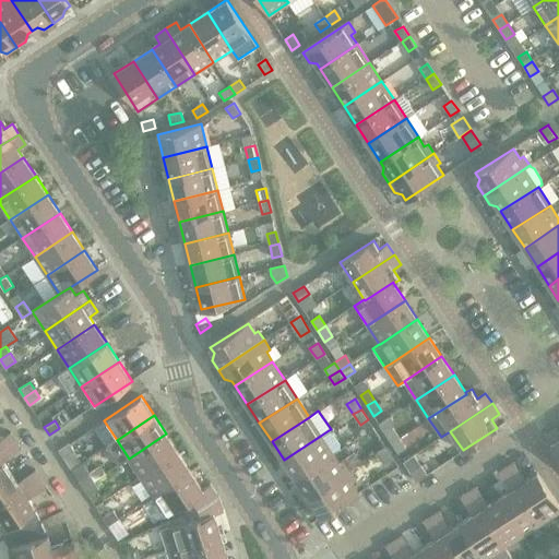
[(384,432),(391,443),(400,438),(393,427),(384,432)]
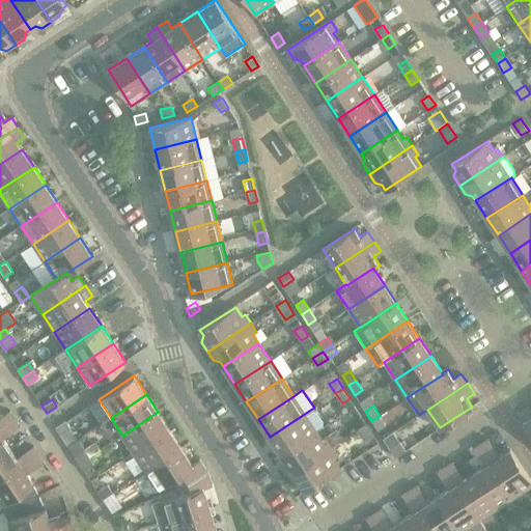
[(530,411),(529,408),(518,414),(530,434),(530,411)]
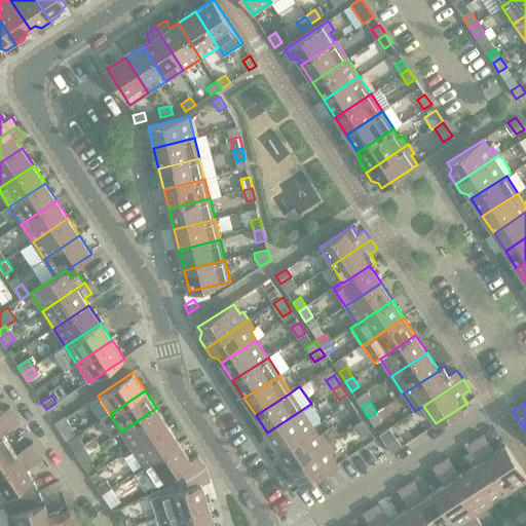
[(309,405),(267,433),(278,450),(313,427),(313,426),(321,422),(320,421),(322,419),(312,406),(310,406),(309,405)]
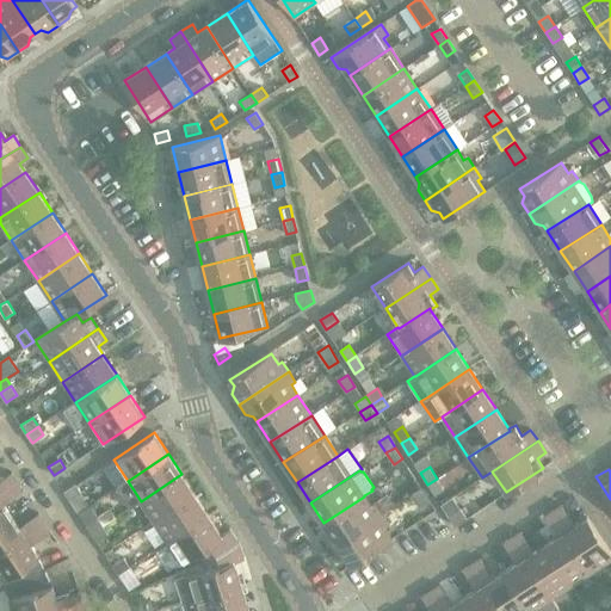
[(0,493),(18,482),(12,473),(0,480),(0,493)]
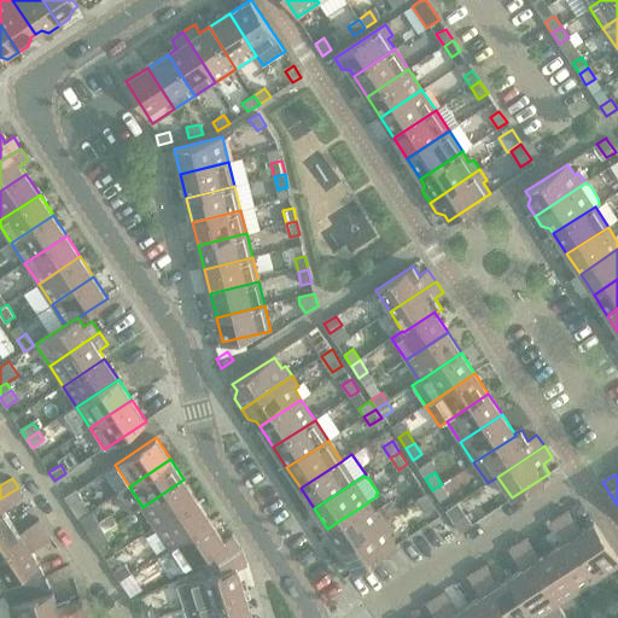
[(184,479),(143,507),(156,528),(197,500),(184,479)]
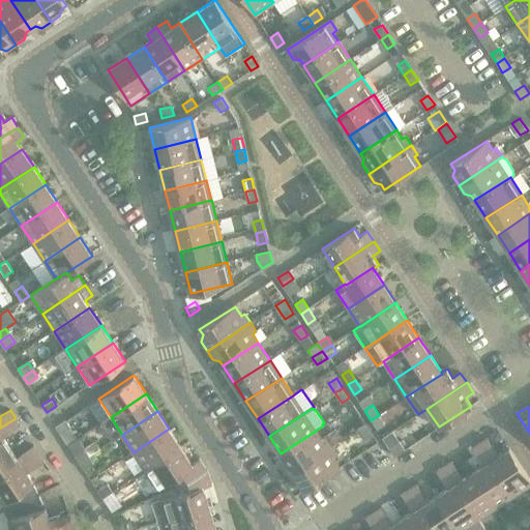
[(379,415),(371,420),(378,430),(385,424),(379,415)]
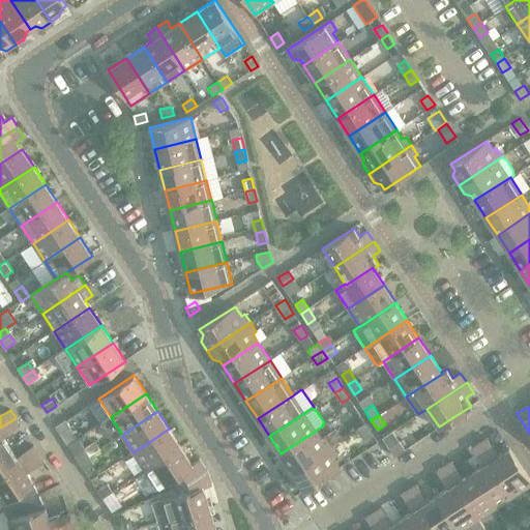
[(16,418),(0,428),(0,452),(10,446),(3,437),(21,425),(16,418)]
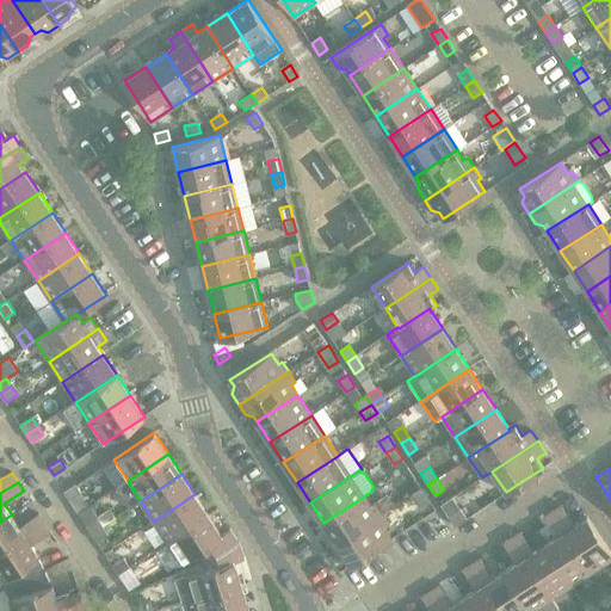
[(65,492),(71,500),(81,493),(75,485),(65,492)]
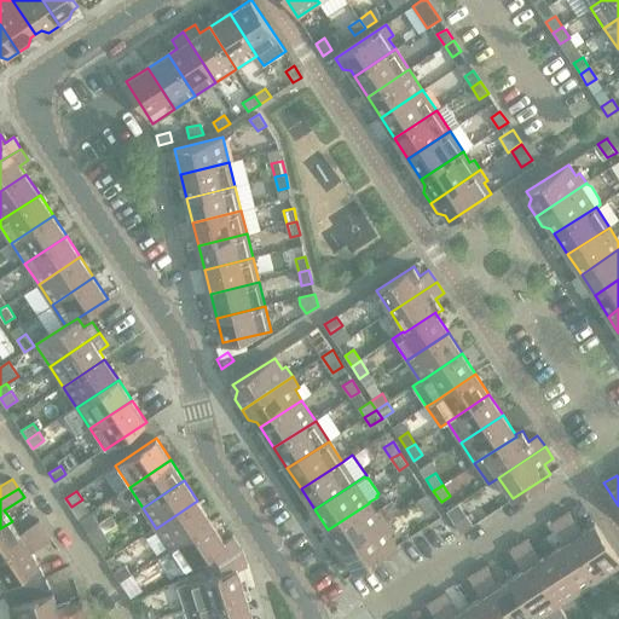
[(197,501),(156,528),(169,549),(210,521),(197,501)]
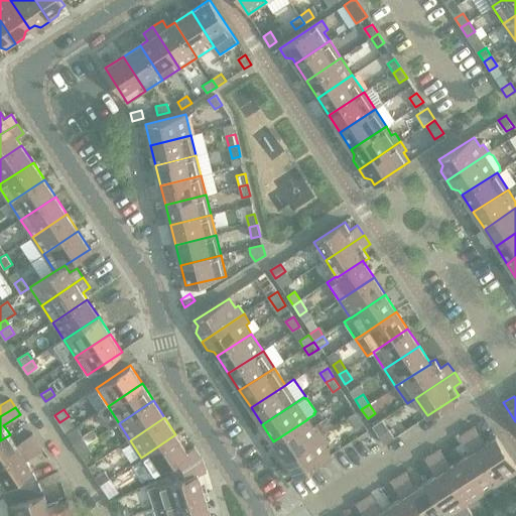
[(307,419),(273,441),(276,446),(274,453),(280,462),(323,433),(316,425),(313,427),(307,419)]
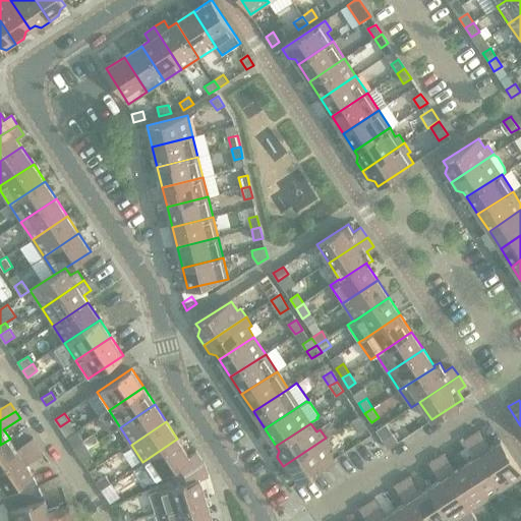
[(330,423),(320,429),(326,438),(336,431),(330,423)]
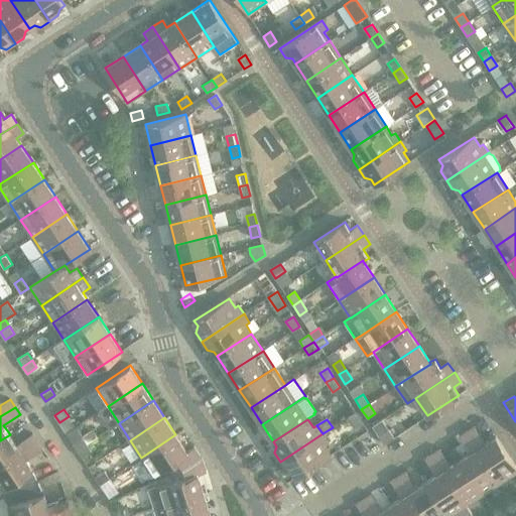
[(475,426),(467,431),(501,483),(515,472),(515,467),(496,436),(486,442),(475,426)]
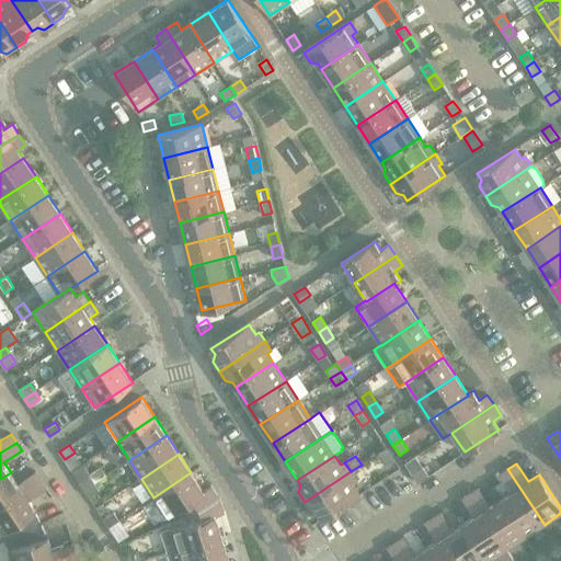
[(423,468),(412,474),(418,483),(428,476),(423,468)]
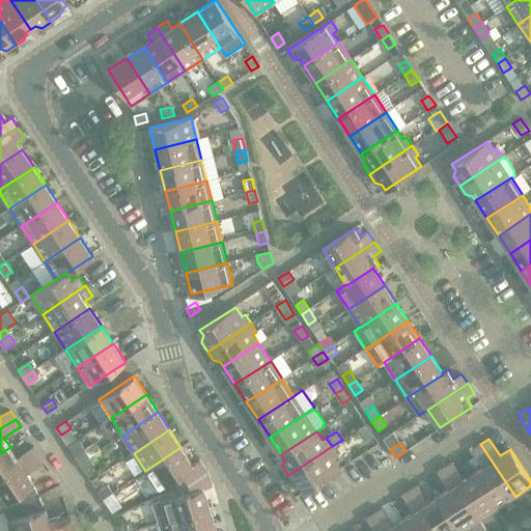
[(483,466),(474,472),(498,508),(515,497),(480,444),(473,449),(483,466)]
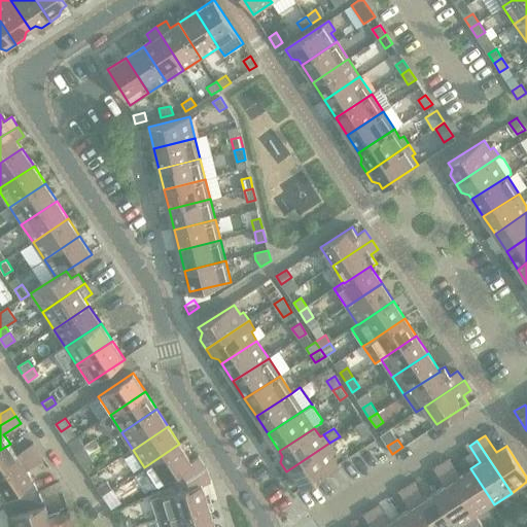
[(10,444),(0,450),(0,476),(38,451),(33,443),(16,454),(10,444)]
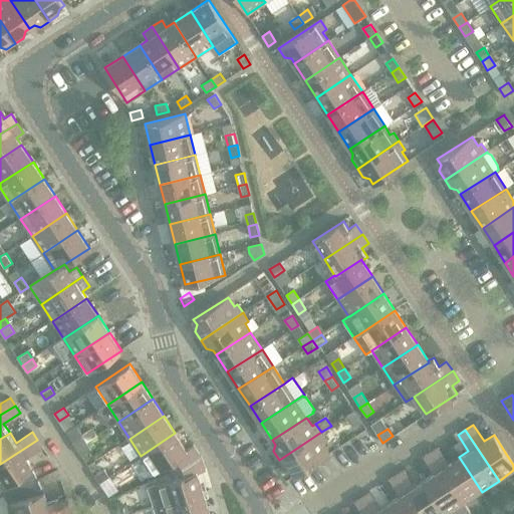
[(321,432),(279,460),(285,468),(291,470),(295,475),(329,453),(323,443),(326,441),(321,432)]
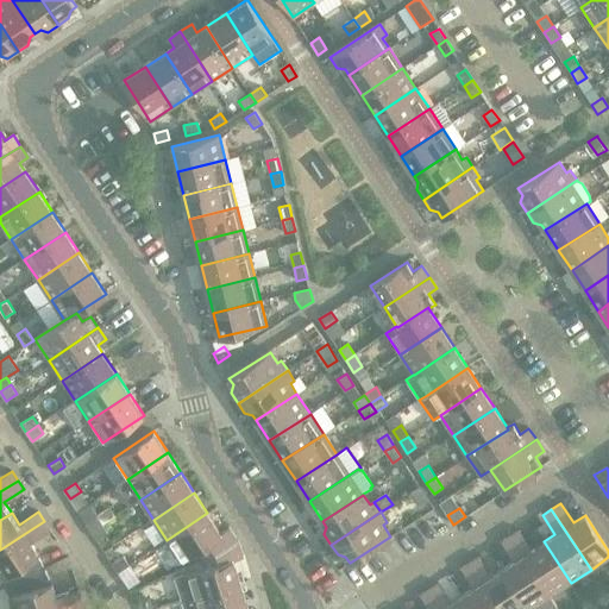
[(207,513),(167,540),(181,562),(199,550),(203,558),(238,541),(228,528),(220,533),(207,513)]
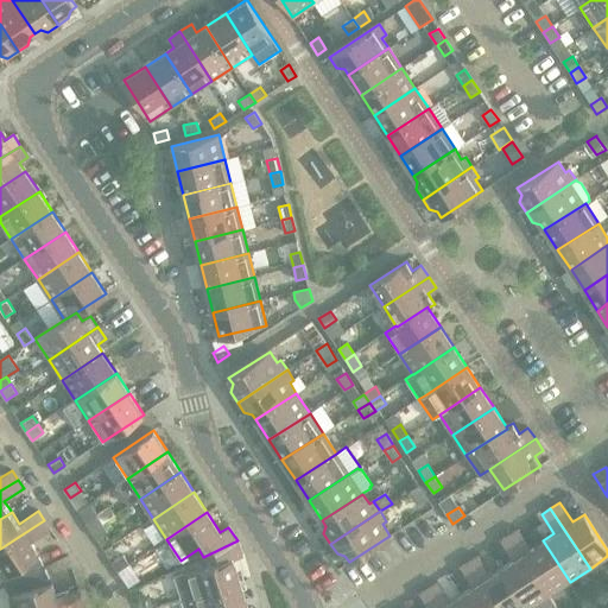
[(86,523),(92,531),(102,524),(96,514),(86,523)]
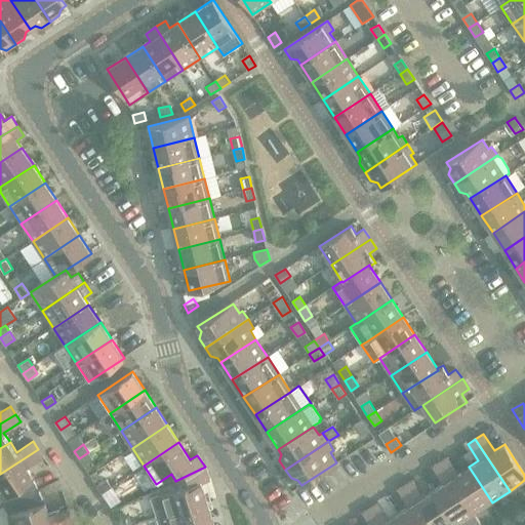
[(38,449),(0,474),(0,496),(1,499),(2,499),(5,507),(39,490),(33,479),(33,478),(27,468),(43,456),(38,449)]
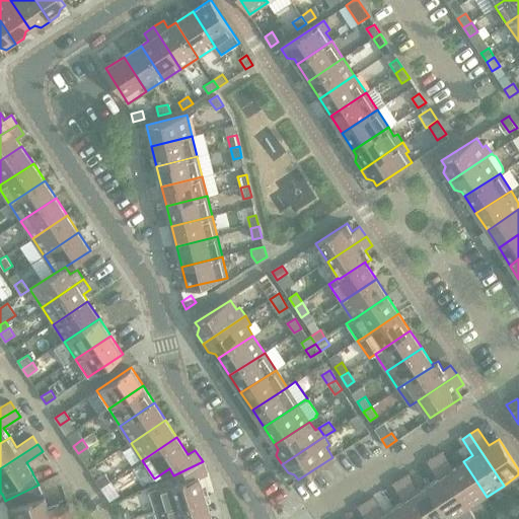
[(87,447),(78,453),(82,460),(92,454),(87,447)]
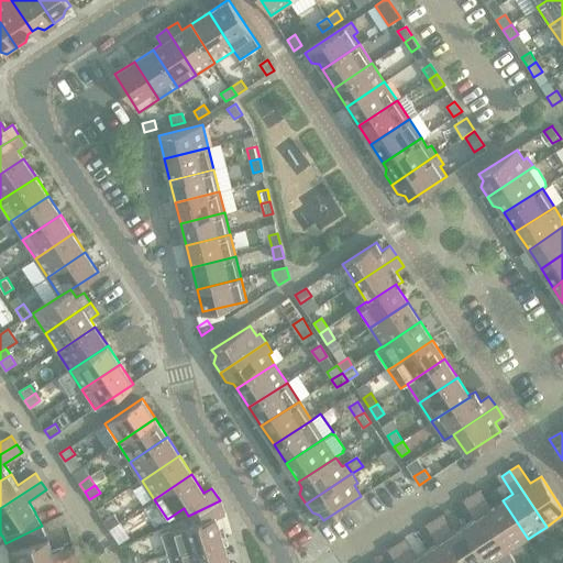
[(481,489),(472,495),(508,551),(528,539),(503,500),(493,507),(481,489)]
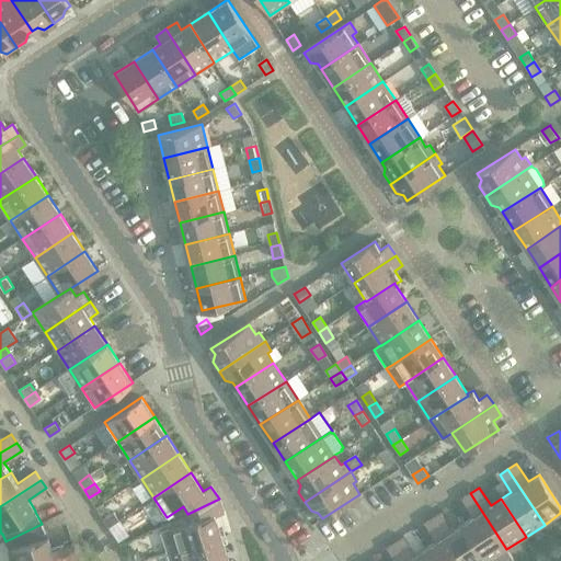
[(464,524),(488,560),(508,560),(513,559),(506,549),(470,493),(462,499),(473,516),(464,524)]
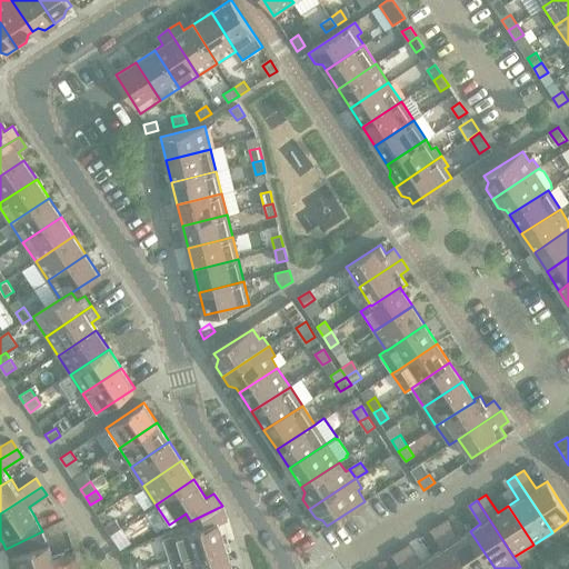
[(163,539),(170,561),(225,545),(218,523),(227,520),(222,506),(190,521),(193,530),(163,539)]
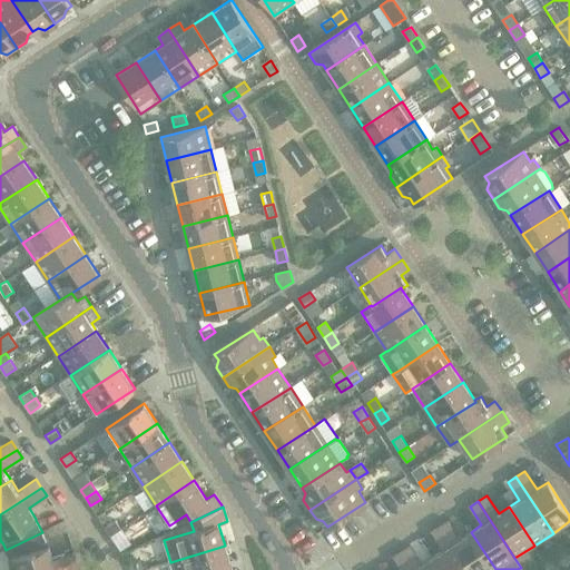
[(105,528),(110,536),(121,529),(116,520),(105,528)]
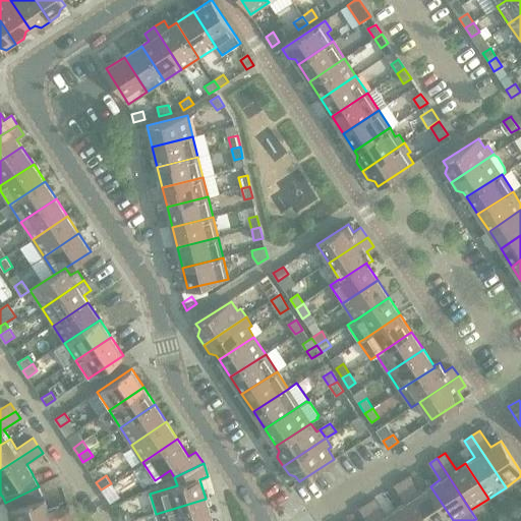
[(410,475),(402,480),(427,520),(453,520),(430,486),(420,493),(410,475)]
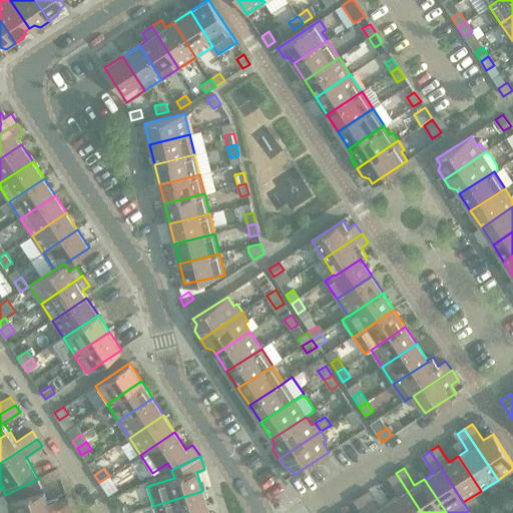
[(399,495),(390,501),(397,512),(421,512),(396,473),(388,478),(399,495)]
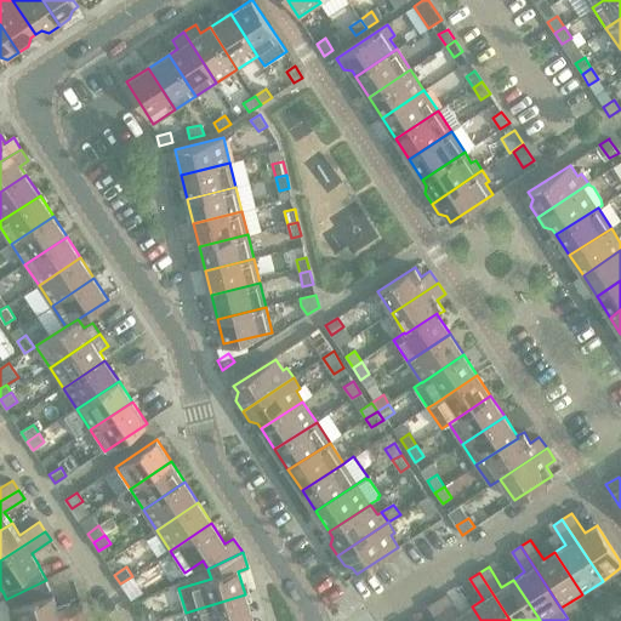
[(46,580),(6,599),(11,608),(10,608),(13,620),(53,620),(84,611),(80,602),(57,609),(53,594),(52,594),(46,580)]
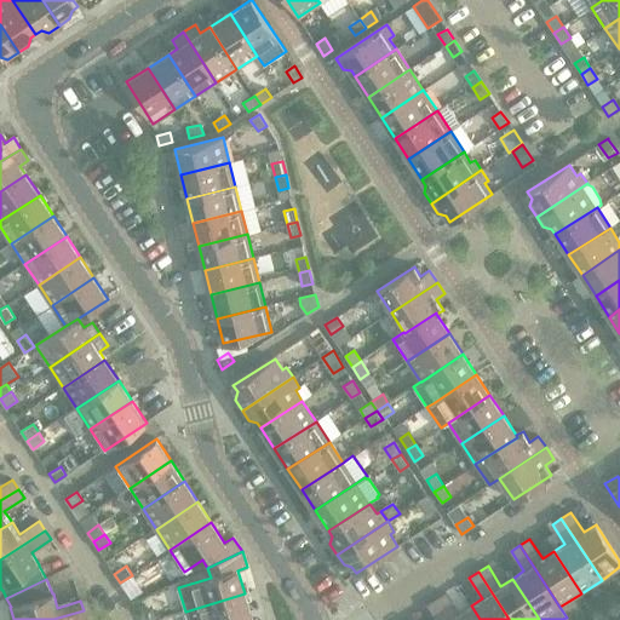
[(245,593),(185,612),(188,619),(242,619),(252,616),(245,593)]
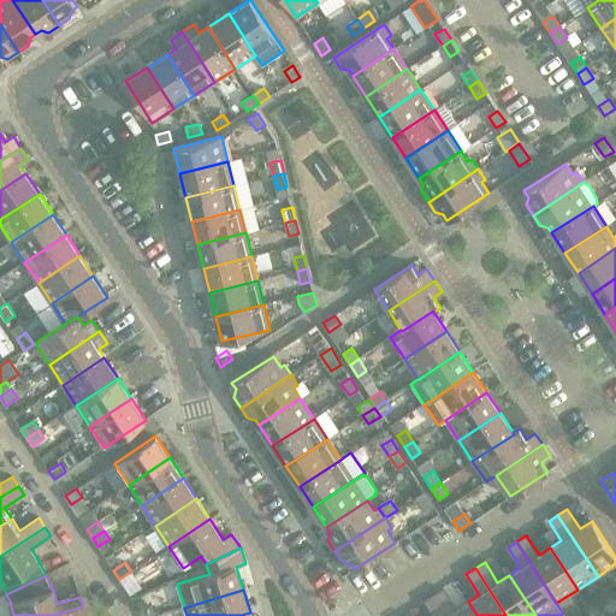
[(443,590),(434,596),(446,615),(477,615),(468,602),(456,609),(443,590)]
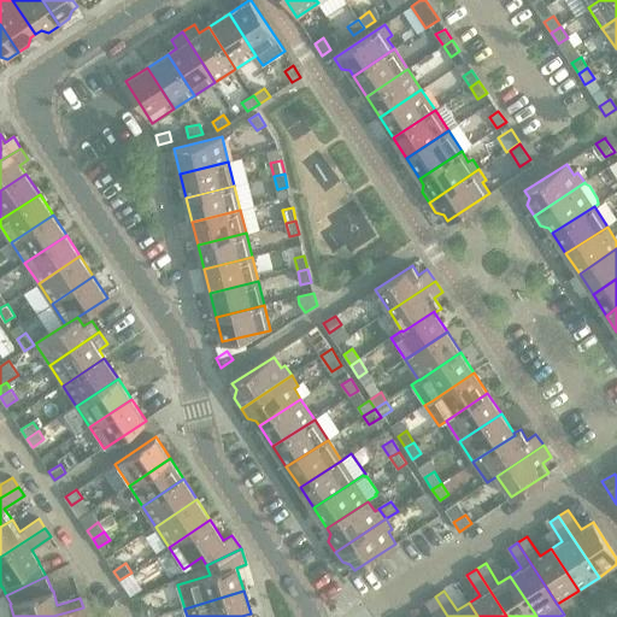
[(435,616),(447,616),(435,597),(425,603),(435,616)]
